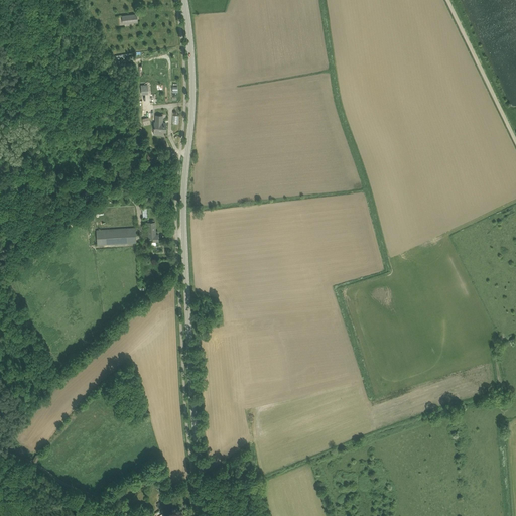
[(124,24),(138,22),(137,14),(123,16),(124,24)]
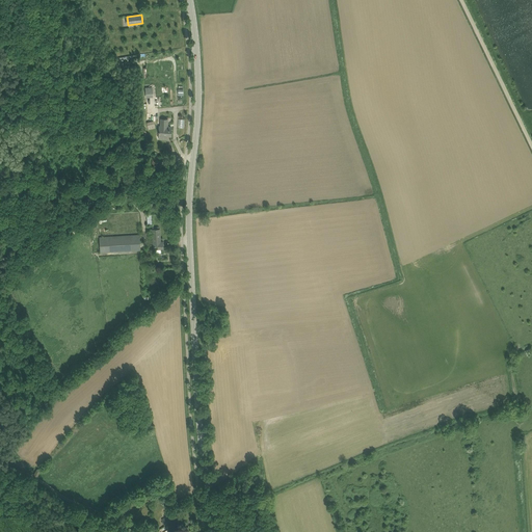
[(167,135),(170,135),(171,135),(171,129),(167,129),(167,127),(167,120),(160,118),(160,126),(159,126),(158,139),(163,139),(167,139),(167,135)]
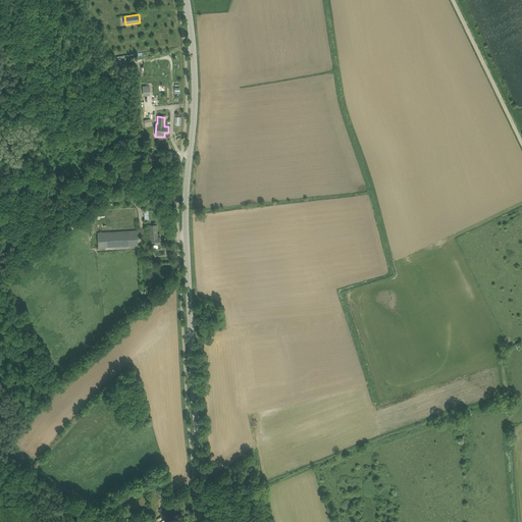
[(160,244),(160,238),(160,237),(158,237),(157,235),(157,224),(150,225),(151,238),(150,238),(150,245),(160,244)]
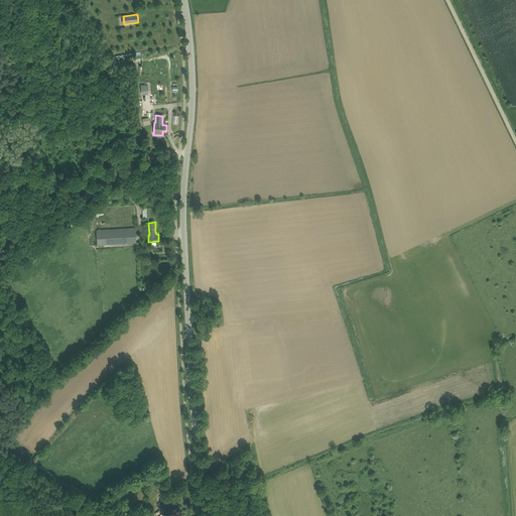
[(136,227),(97,230),(98,245),(137,243),(136,227)]
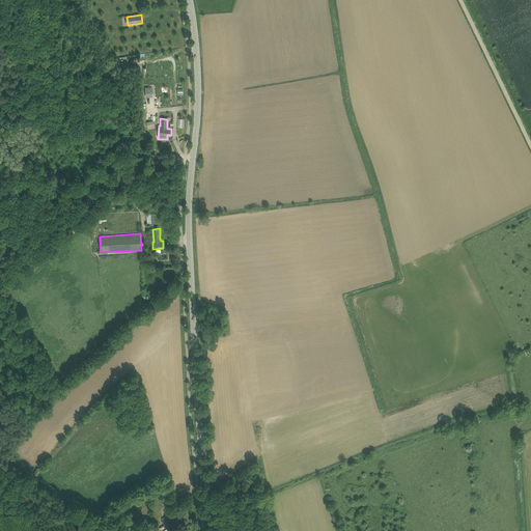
[(169,516),(167,514),(162,518),(165,525),(177,519),(175,513),(169,516)]
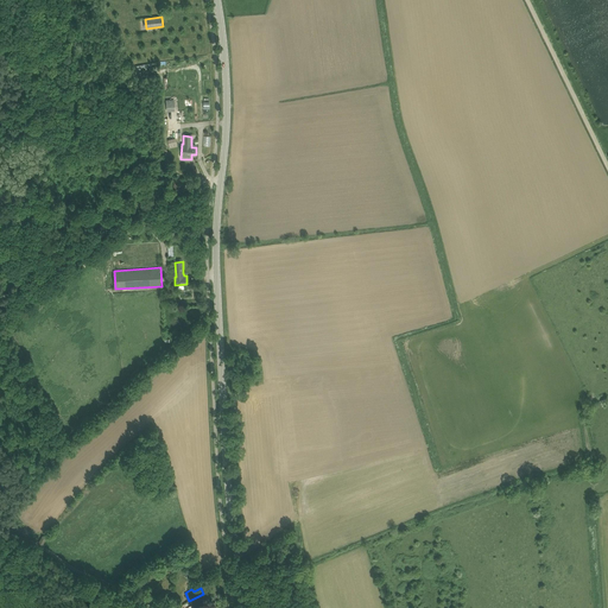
All buildings are outlined.
